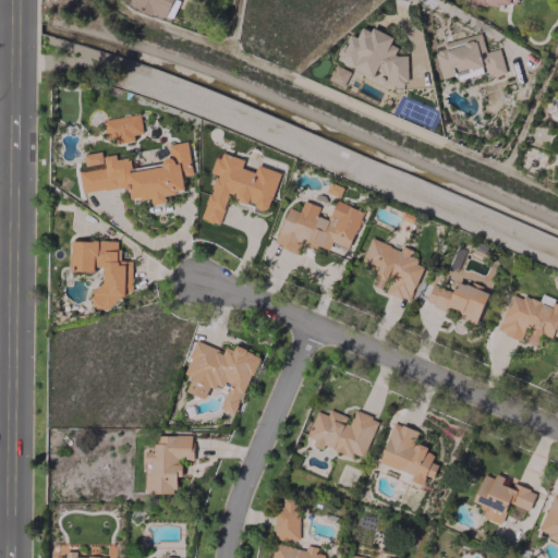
[(336,59),(372,77),(374,74),(386,73),(386,88),(401,88),(407,77),(405,56),(392,56),(392,37),(374,28),(360,28),(355,37),(348,33),(336,59)]
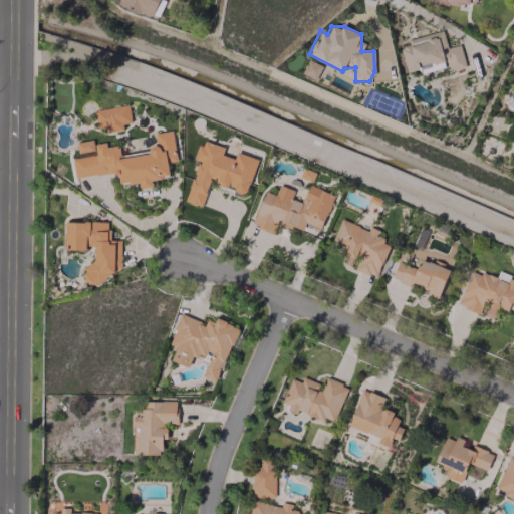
[(460,44),(446,47),(442,31),(407,39),(409,45),(400,47),(406,72),(447,62),(450,71),(465,67),(460,44)]
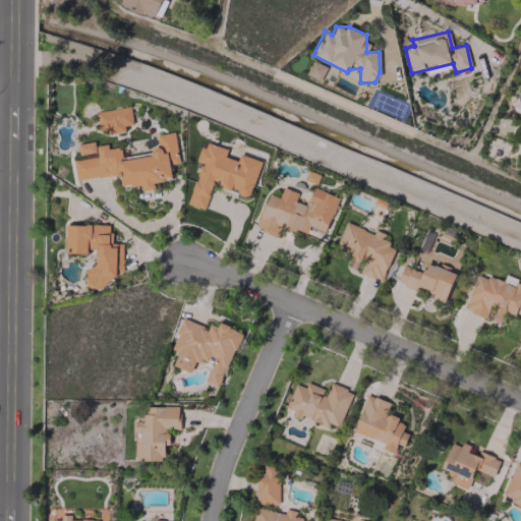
[(327,67),(312,60),(305,74),(320,81),(327,67)]
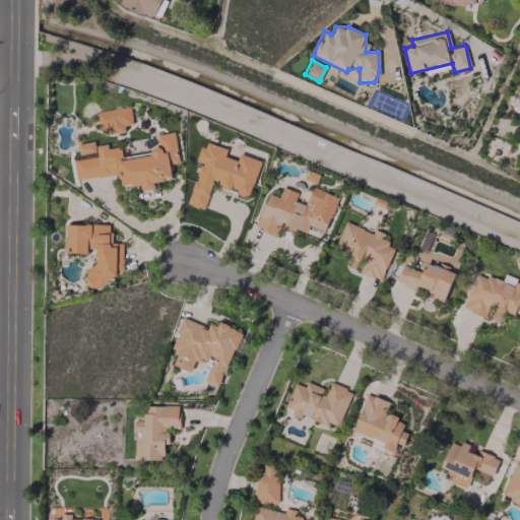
[(132,124),(128,106),(95,112),(99,129),(109,127),(110,133),(125,131),(124,126),(132,124)]
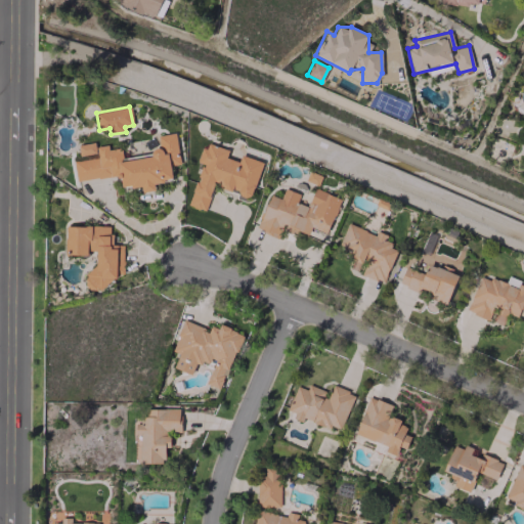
[(76,181),(120,175),(122,188),(141,185),(142,192),(155,190),(154,182),(172,180),(170,165),(179,164),(175,133),(157,135),(159,148),(149,149),(150,157),(122,160),(121,147),(108,149),(107,145),(95,146),(94,142),(78,144),(79,156),(73,156),(76,181)]
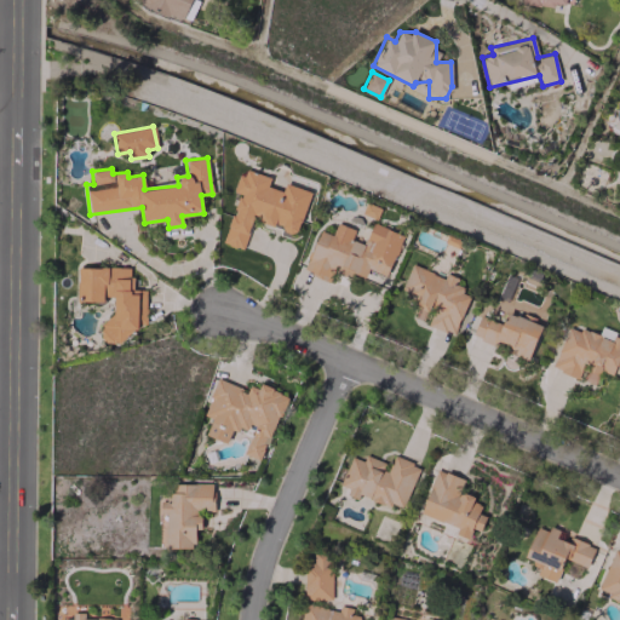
[(310,191),(285,183),(282,191),(267,187),(270,177),(242,168),(234,193),(237,194),(223,242),(242,248),(252,219),(297,234),(310,191)]
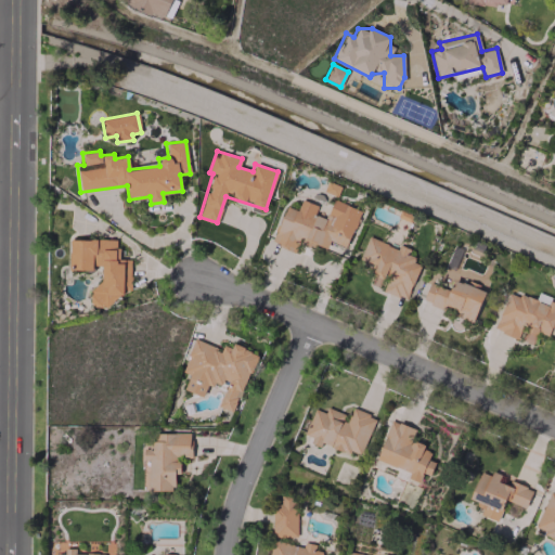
[(360,210),(333,199),(324,219),(313,215),(317,206),(300,199),(297,210),(285,206),(271,243),(294,252),(298,241),(314,247),(315,244),(326,248),(328,241),(346,247),(360,210)]
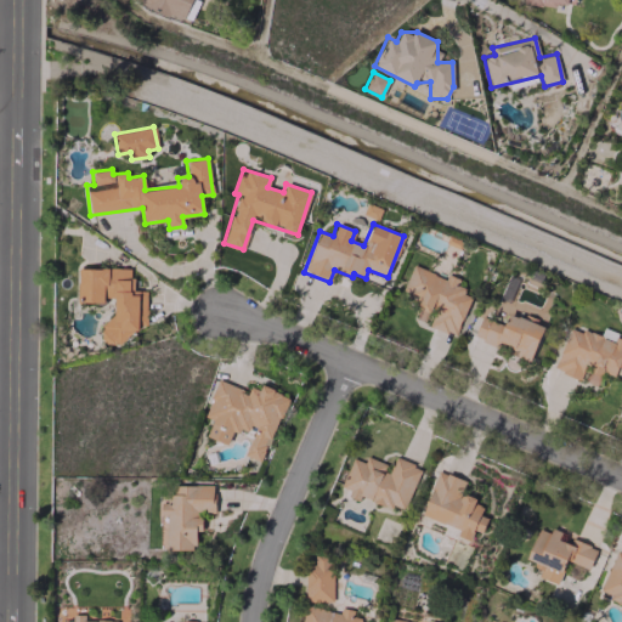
[(402,292),(423,300),(417,318),(428,322),(427,326),(456,335),(471,294),(456,288),(459,278),(447,275),(445,277),(412,265),(402,292)]
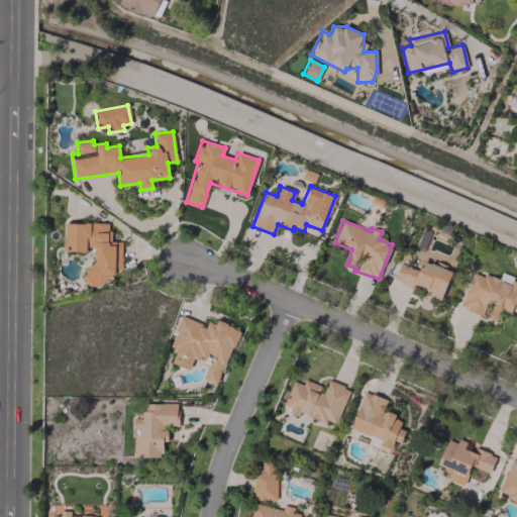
[(65,250),(95,250),(95,266),(85,266),(85,282),(115,282),(115,270),(121,270),(121,241),(109,241),(109,223),(65,223),(65,250)]
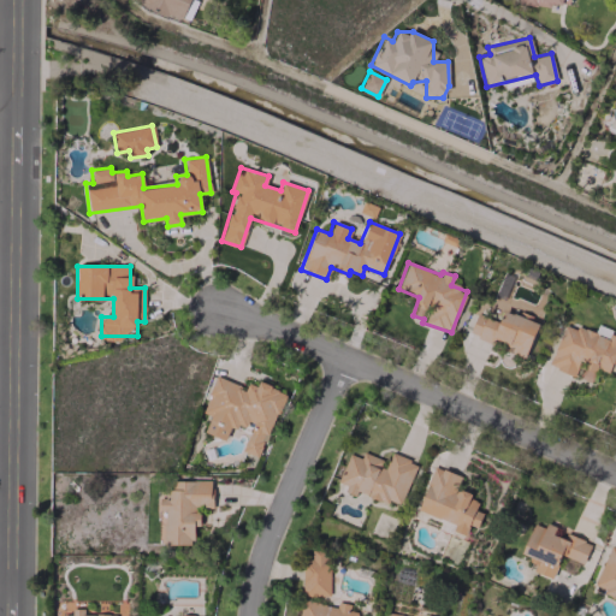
[(525,357),(538,324),(503,309),(498,321),(477,313),(468,335),(525,357)]
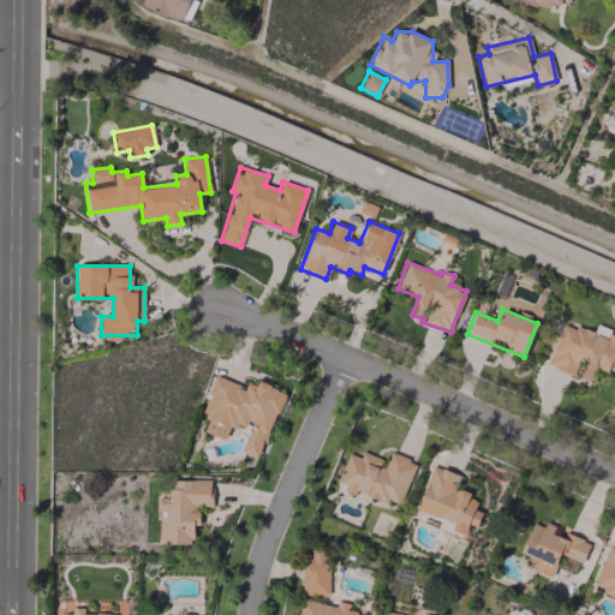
[(563,324),(547,364),(572,375),(578,360),(585,363),(579,378),(589,382),(593,368),(607,372),(610,362),(614,363),(614,333),(596,326),(593,332),(575,324),(574,329),(563,324)]
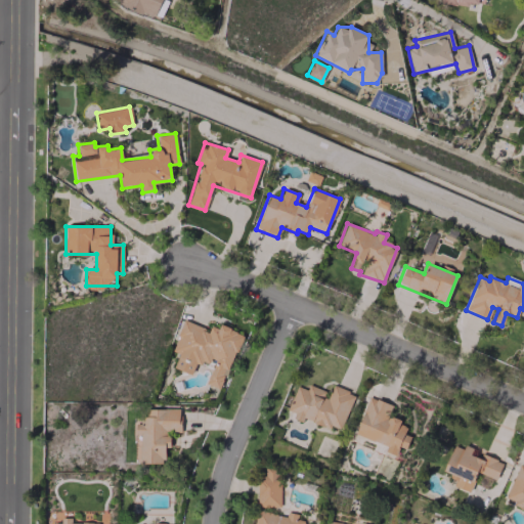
[(241,333),(219,325),(219,329),(211,325),(209,330),(182,320),(172,351),(179,353),(174,367),(191,374),(197,360),(212,365),(206,383),(221,389),(241,333)]
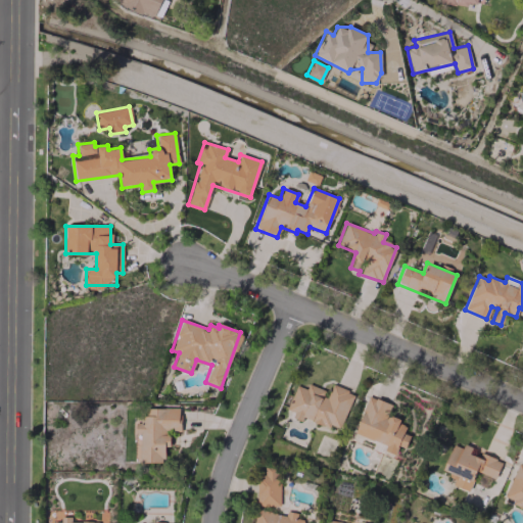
[(339,431),(353,393),(330,384),(327,391),(307,384),(305,388),(296,385),(286,410),(294,413),(292,418),(301,421),(303,417),(339,431)]
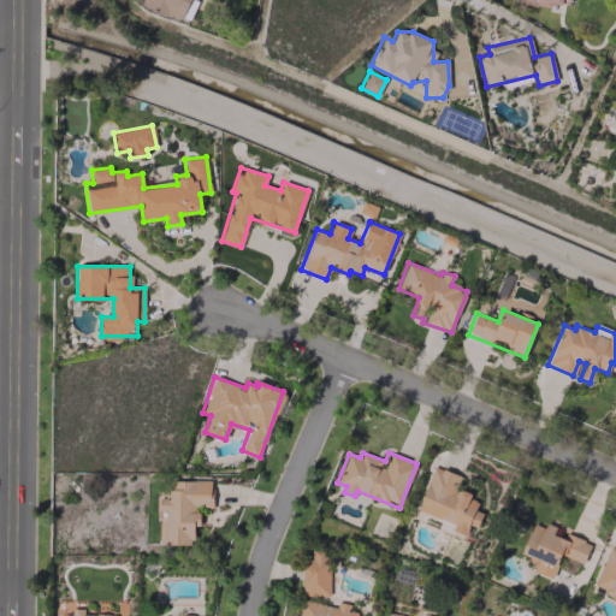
[(418,510),(454,523),(451,531),(466,535),(469,525),(477,527),(483,513),(475,510),(479,498),(456,490),(461,475),(433,466),(418,510)]
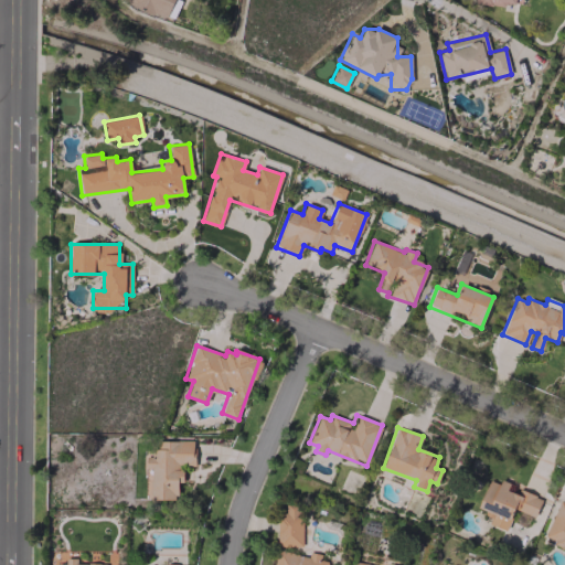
[(152,440),(152,454),(146,454),(146,499),(177,499),(177,482),(183,482),(183,466),(193,466),(193,440),(152,440)]
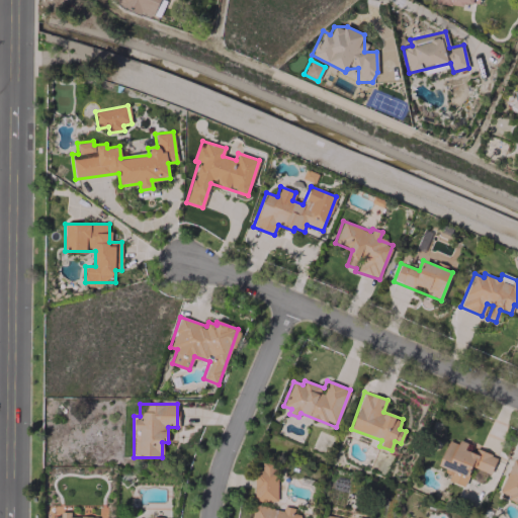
[(447,440),(439,466),(448,468),(444,480),(464,486),(470,466),(491,473),(497,456),(475,449),(475,452),(465,449),(467,443),(458,440),(457,443),(447,440)]
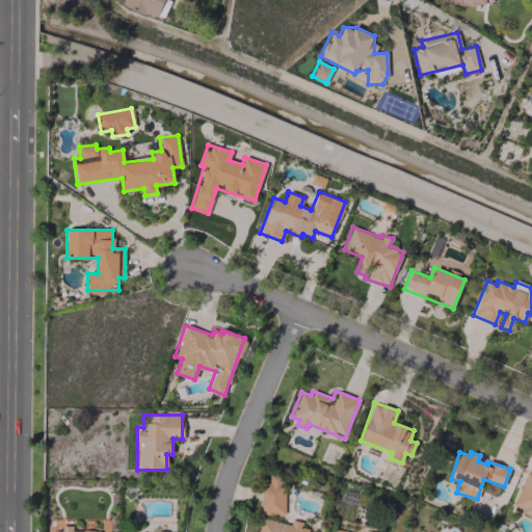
[(511,511),(531,519),(531,472),(526,470),(511,511)]
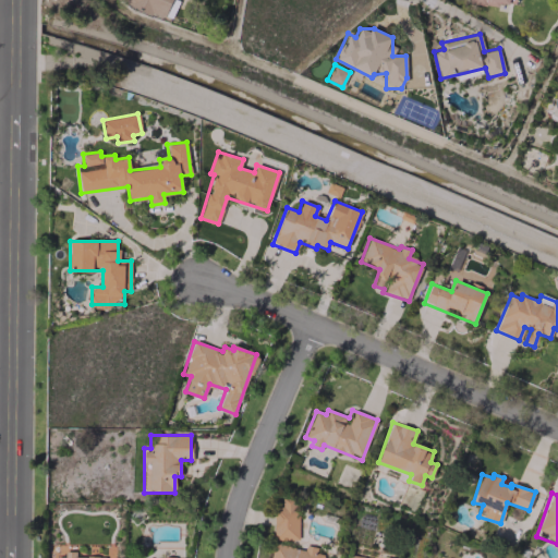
[(299,540),(299,498),(281,498),(281,507),(274,507),(274,540),(299,540)]
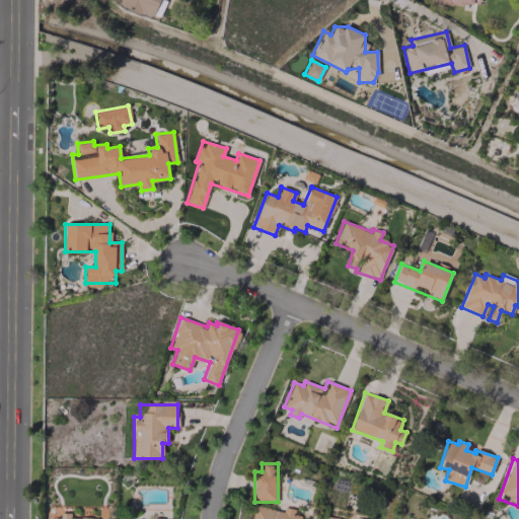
[(305,518),(253,509),(251,518),(305,518)]
